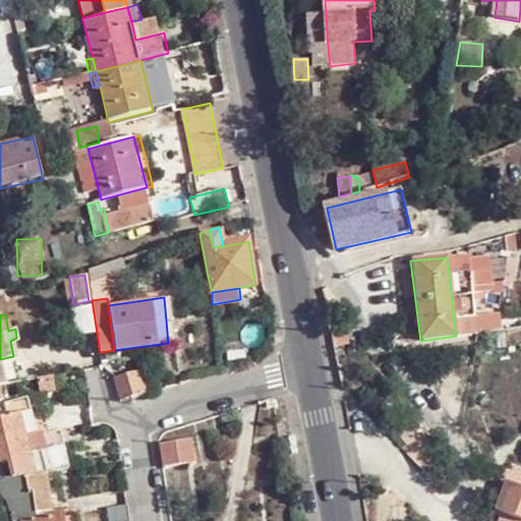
[(113,381),(120,401),(145,394),(137,372),(113,381)]
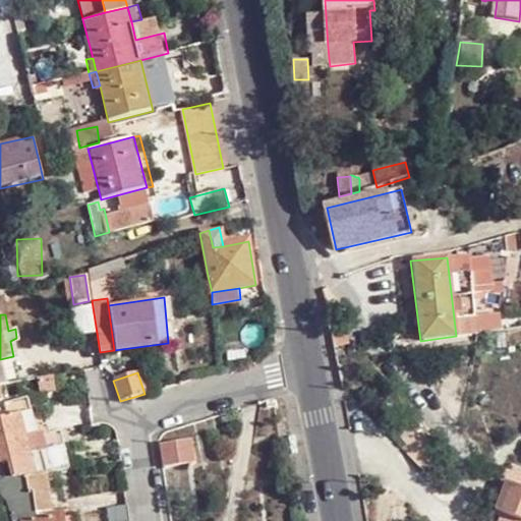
[(13,476),(44,471),(65,467),(55,426),(37,431),(27,398),(4,402),(8,417),(18,414),(30,455),(10,460),(13,476)]
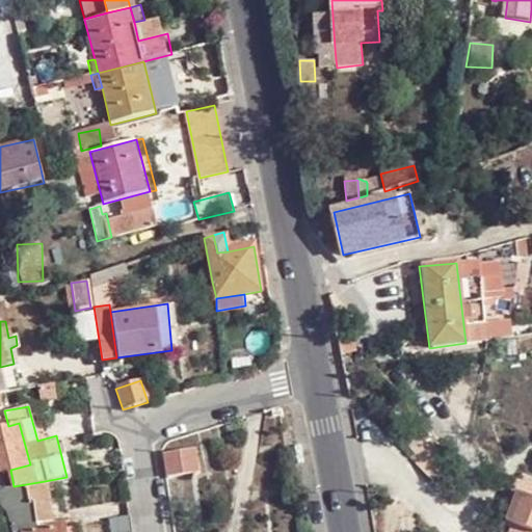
[(0,472),(10,470),(30,464),(19,423),(8,426),(0,427),(0,472)]
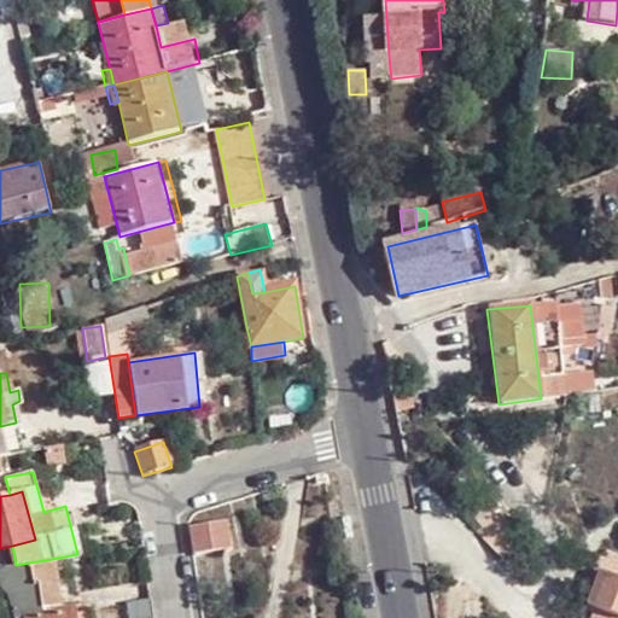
[(478,526),(493,557),(520,543),(506,513),(478,526)]
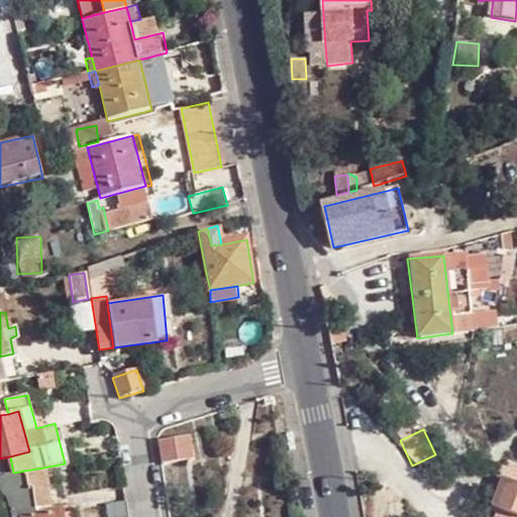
[(156,437),(160,461),(190,456),(186,432),(156,437)]
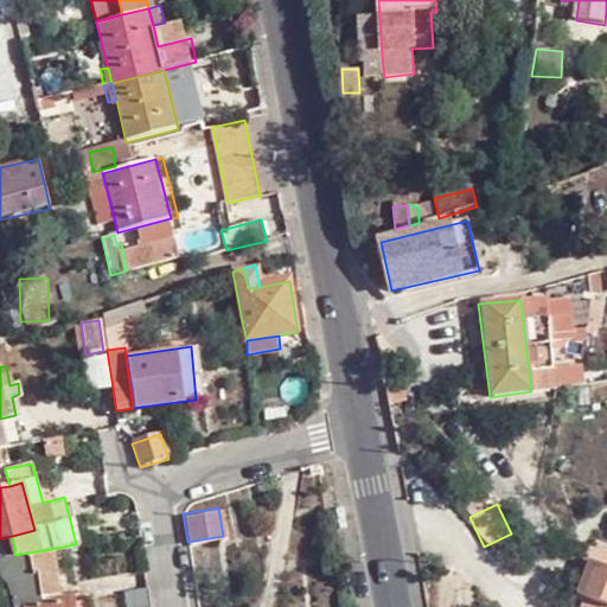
[(606,606),(606,544),(594,538),(586,554),(582,561),(598,568),(588,592),(579,606),(606,606)]
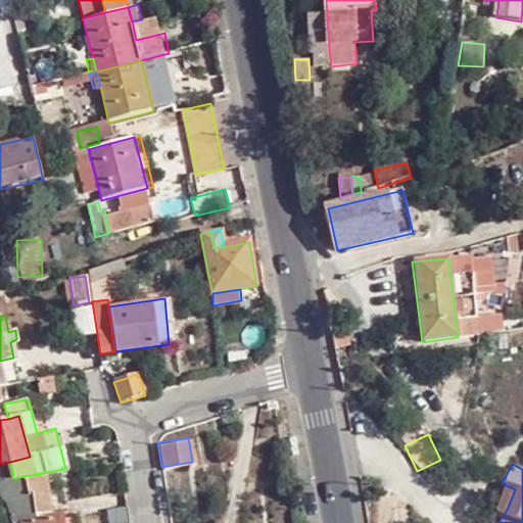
[(49,508),(44,473),(13,478),(11,479),(4,480),(10,522),(13,522),(22,521),(36,520),(35,511),(49,508)]
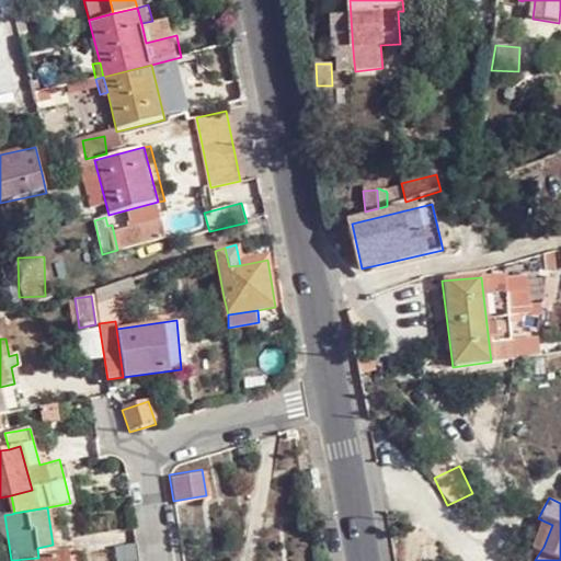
[(117,560),(130,560),(138,560),(137,542),(115,546),(117,560)]
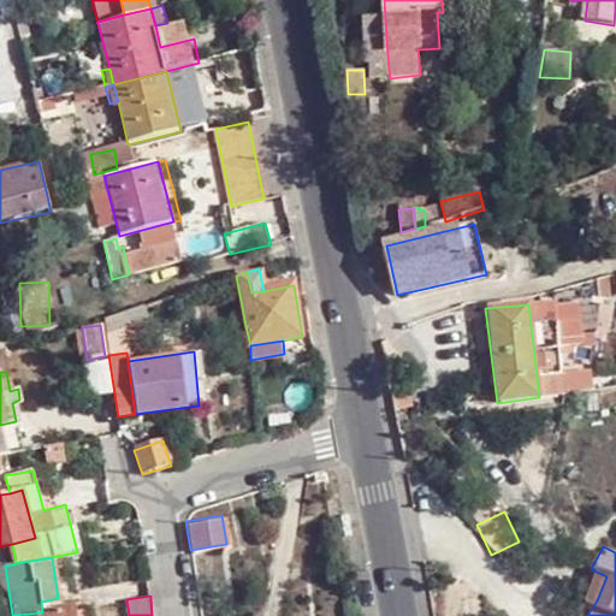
[(42,612),(60,610),(58,598),(41,602),(42,612)]
